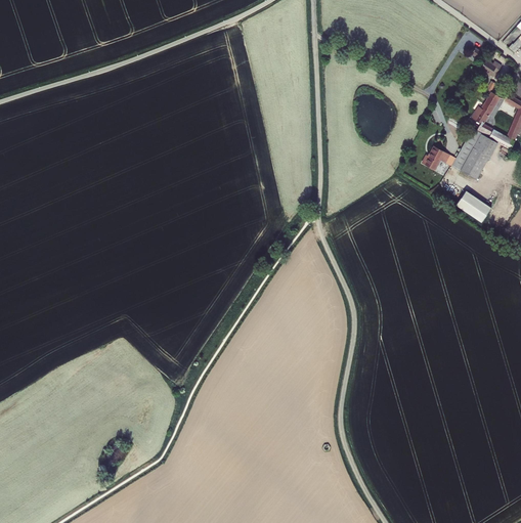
[(507,50),(512,54),(520,44),(516,40),(510,47),(509,47),(507,50)]
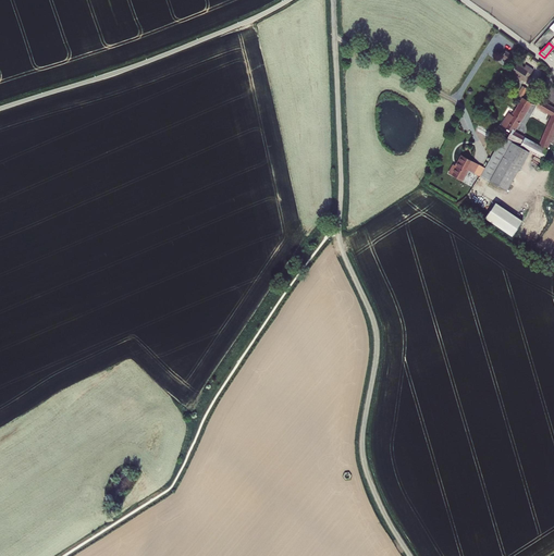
[(515,57),(505,50),(501,57),(511,63),(512,61),(515,57)]
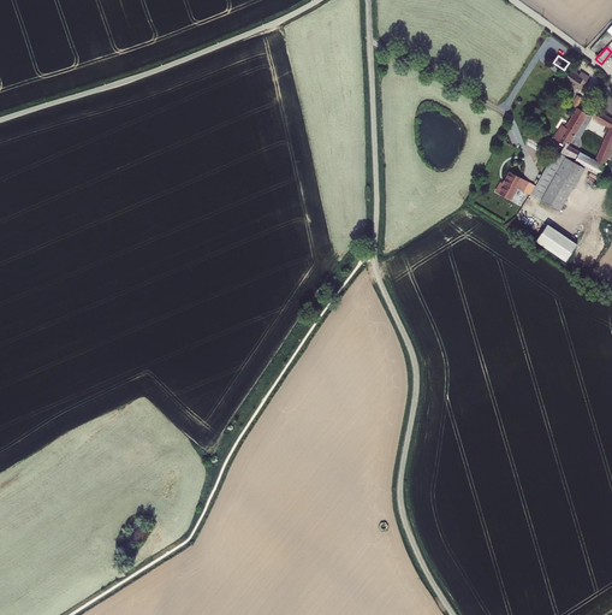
[(564,80),(576,88),(578,84),(583,87),(588,78),(581,72),(580,75),(571,69),(570,70),(569,72),(564,80)]
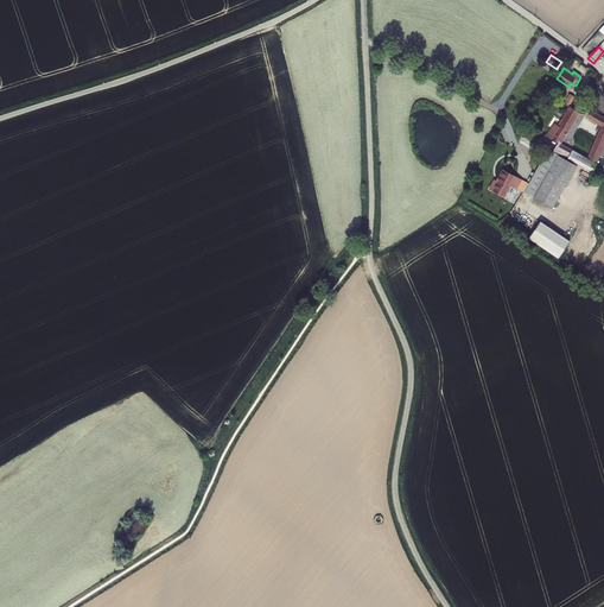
[(567,108),(559,122),(554,120),(545,137),(552,141),(550,146),(552,149),(526,196),(551,209),(564,183),(566,184),(571,175),(574,166),(590,175),(603,140),(603,119),(587,109),(583,118),(599,127),(585,160),(559,145),(577,114),(567,108)]
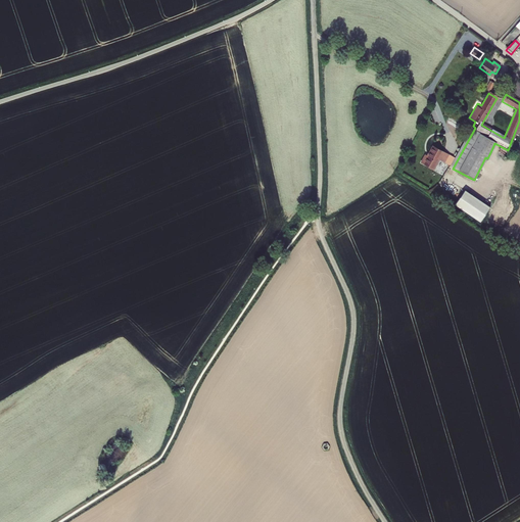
[(475,128),(473,126),(451,168),(453,169),(475,128)]
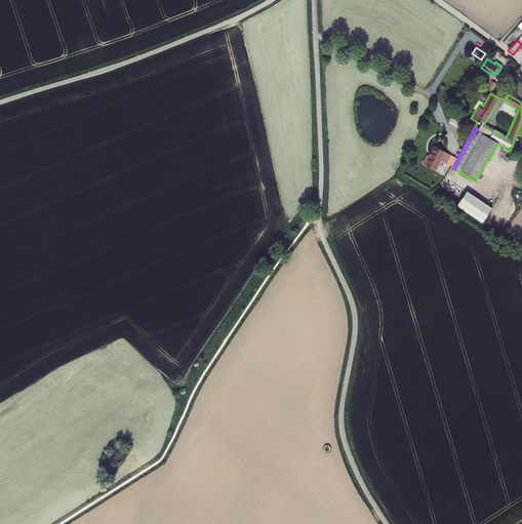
[(496,144),(493,151),(507,158),(510,151),(496,144)]
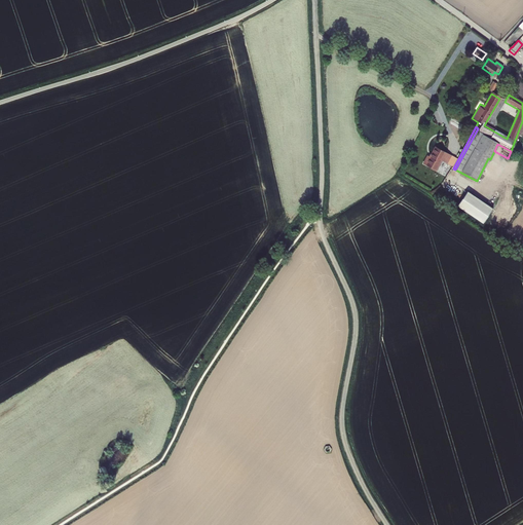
[(450,157),(435,149),(430,158),(427,157),(423,165),(436,173),(442,162),(446,164),(450,157)]
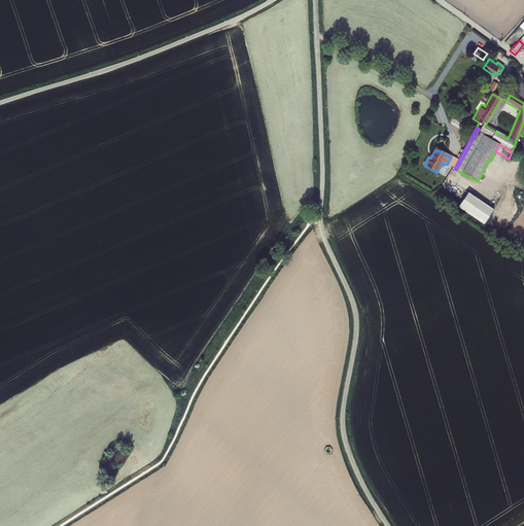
[(485,224),(494,209),(469,193),(459,207),(485,224)]
